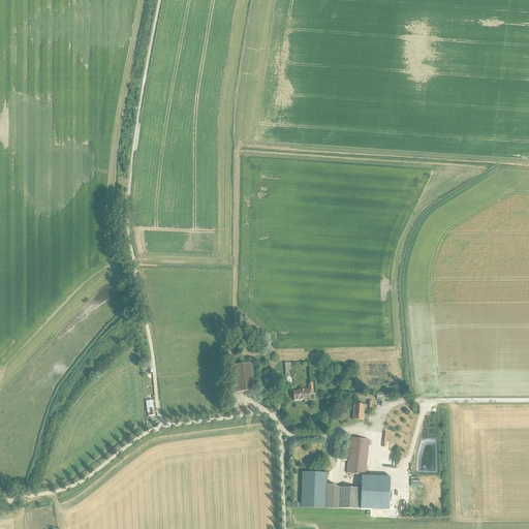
[(252,363),(228,366),(231,394),(255,391),(252,363)]
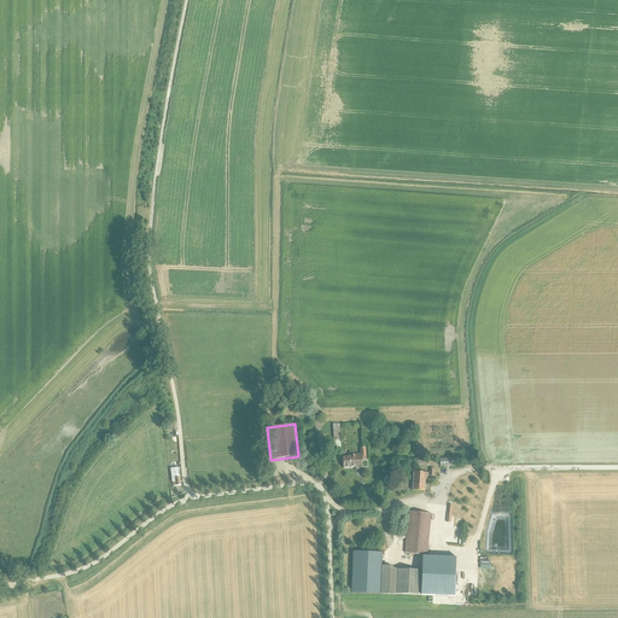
[(349,456),(343,458),(343,468),(355,468),(356,471),(362,470),(362,460),(366,460),(366,448),(360,448),(361,455),(354,455),(351,456),(351,455),(349,455),(349,456)]
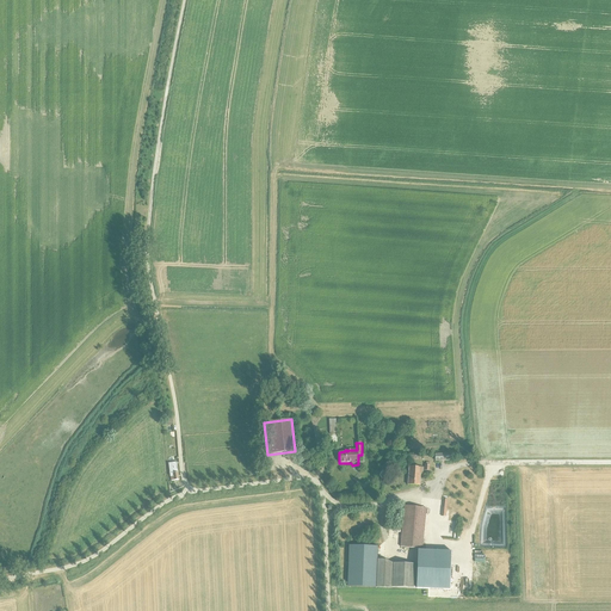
[(177,462),(168,463),(171,477),(171,481),(179,480),(177,462)]
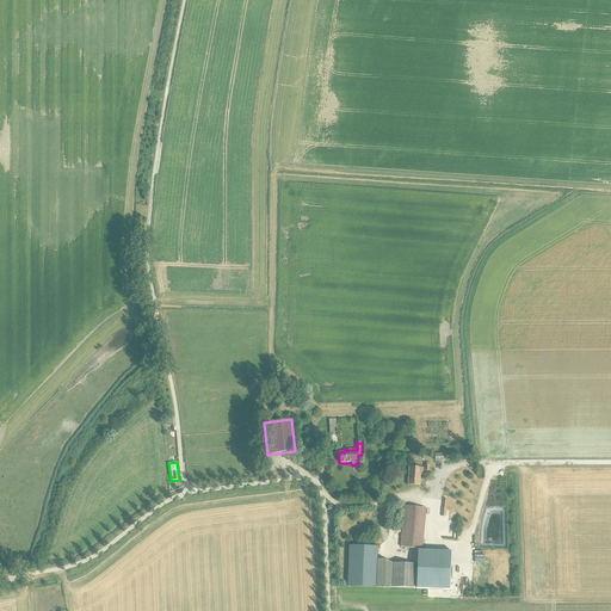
[(408,467),(407,486),(408,486),(419,486),(420,486),(421,474),(423,475),(424,468),(423,468),(409,467),(408,467)]
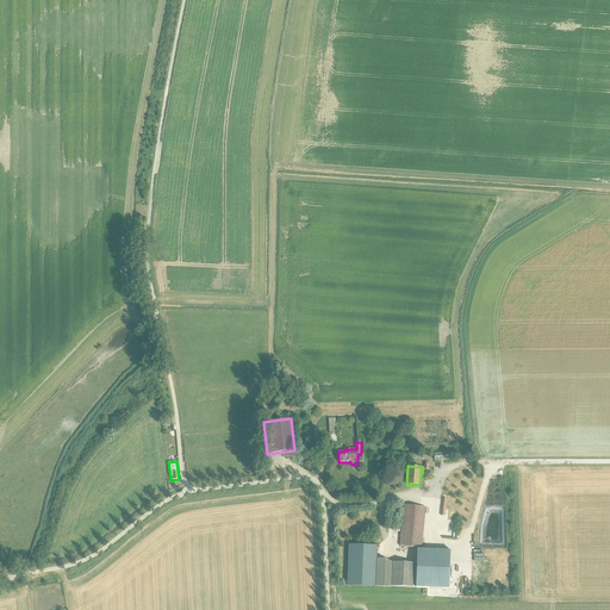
[(403,505),(399,546),(422,549),(425,508),(403,505)]
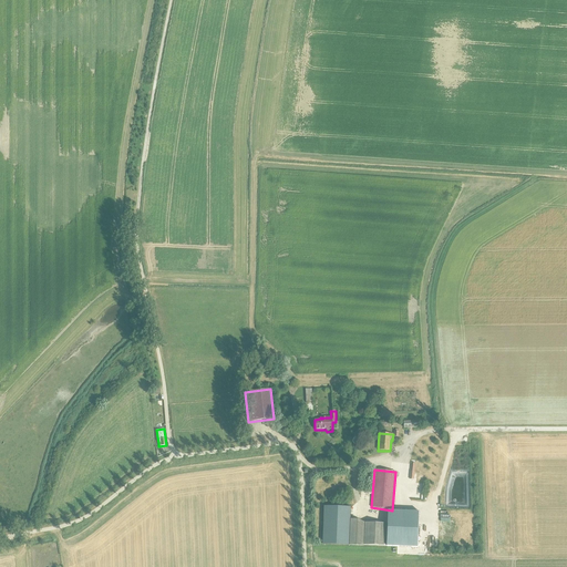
[(323,507),(322,544),(419,547),(420,512),(388,511),(387,524),(363,523),(357,519),(350,519),(351,508),(323,507)]
